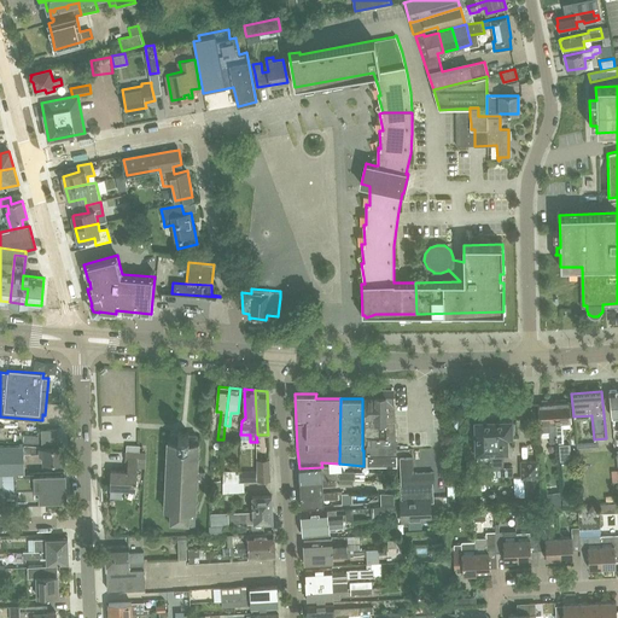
[(375,398),(366,398),(366,443),(367,442),(367,450),(363,450),(363,466),(397,470),(398,456),(395,398),(375,398)]
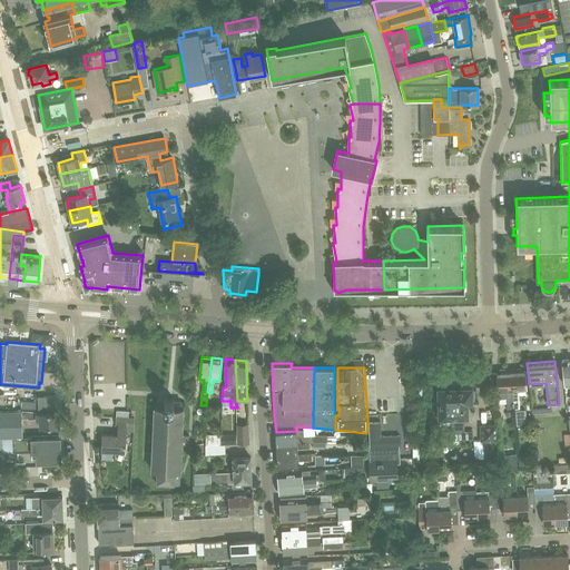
[(516,371),(511,371),(513,409),(520,408),(519,390),(527,389),(524,371),(523,371),(523,369),(516,370),(516,371)]
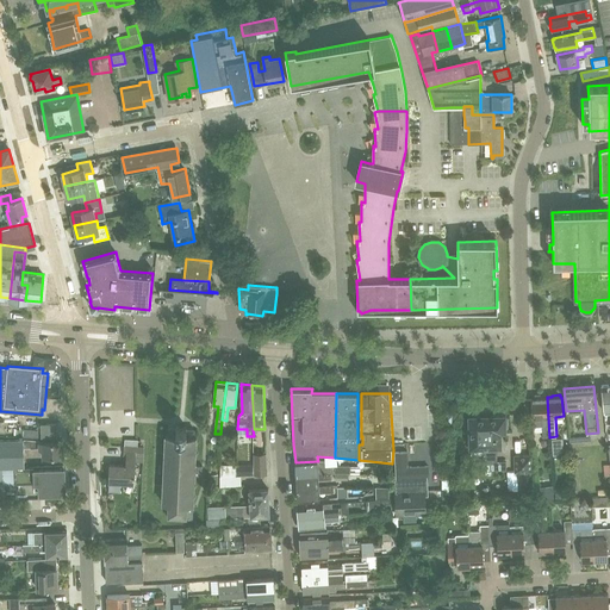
[(549,437),(547,397),(542,398),(542,396),(533,396),(534,398),(531,398),(531,399),(524,400),(526,415),(534,415),(535,427),(542,427),(543,437),(549,437)]
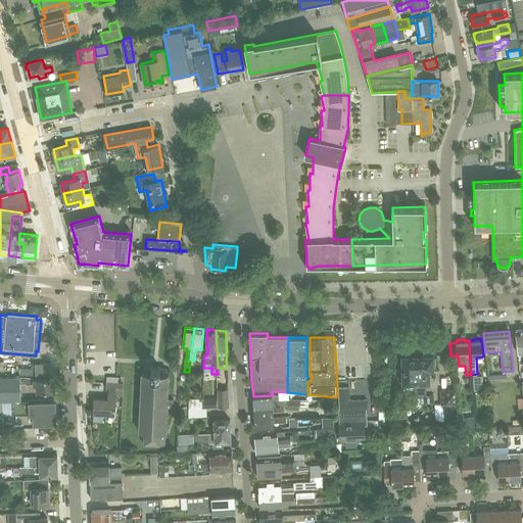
[(433,357),(432,357),(432,353),(421,353),(421,357),(402,357),(403,383),(414,383),(415,396),(426,395),(426,383),(430,382),(430,370),(433,370),(433,367),(435,367),(435,360),(433,360),(433,357)]
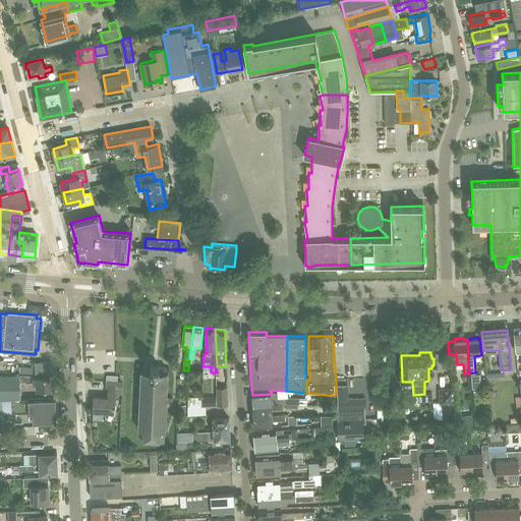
[(49,373),(49,361),(36,362),(36,373),(49,373)]
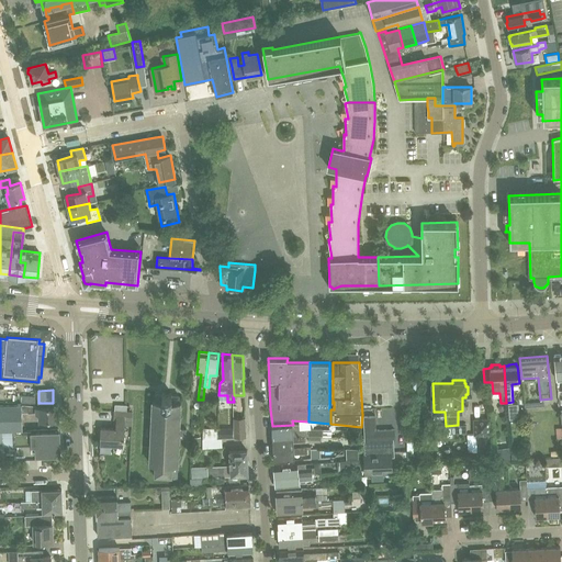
[(178,479),(178,464),(179,438),(186,438),(187,429),(180,428),(181,402),(179,402),(179,395),(172,395),(172,393),(163,393),(163,394),(155,394),(155,401),(153,401),(152,429),(147,429),(147,436),(150,436),(149,463),(155,464),(155,478),(178,479)]
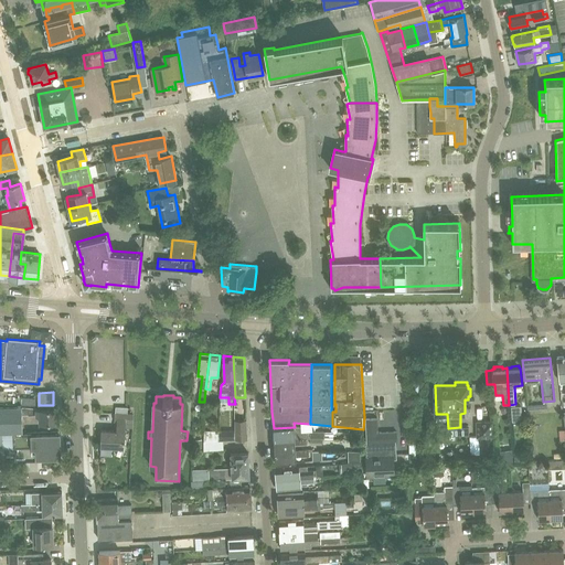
[(521,406),(511,406),(512,420),(522,419),(521,406)]
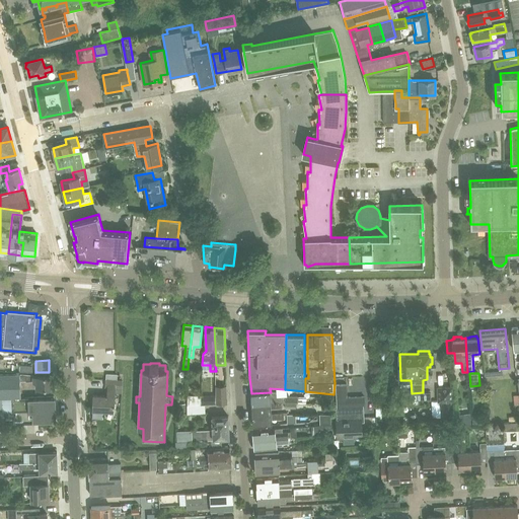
[(36,389),(55,388),(54,376),(33,377),(33,375),(21,374),(0,374),(0,398),(3,398),(11,398),(20,397),(21,397),(20,382),(23,382),(23,384),(29,384),(29,381),(34,381),(34,382),(36,381),(36,389)]
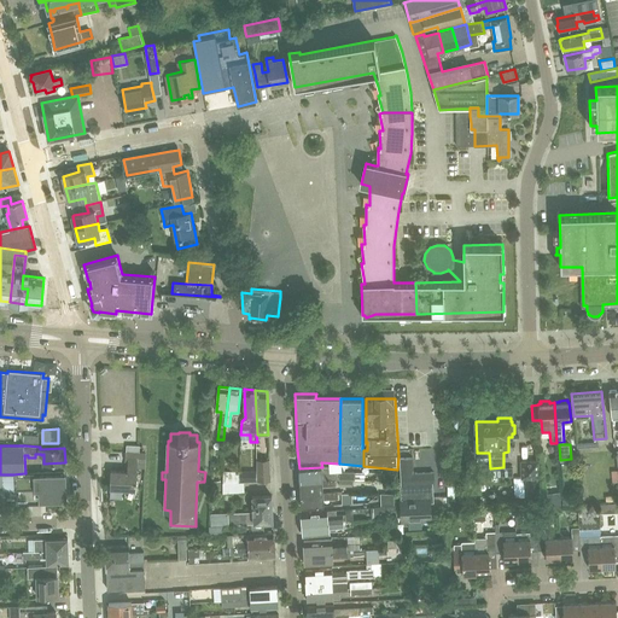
[(110,489),(135,489),(135,483),(136,483),(138,467),(145,467),(146,453),(139,453),(138,453),(126,453),(126,460),(128,460),(128,471),(111,471),(110,489)]
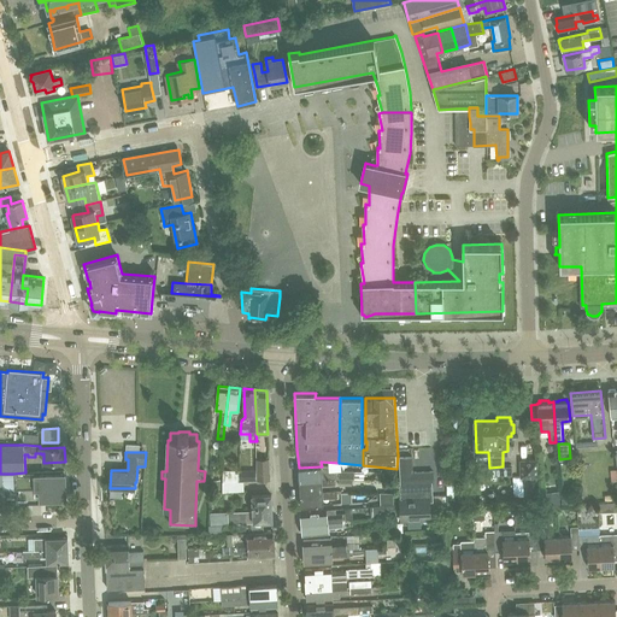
[(430,518),(429,501),(433,500),(432,483),(434,483),(433,471),(413,472),(412,457),(399,457),(400,485),(400,503),(401,521),(430,518)]
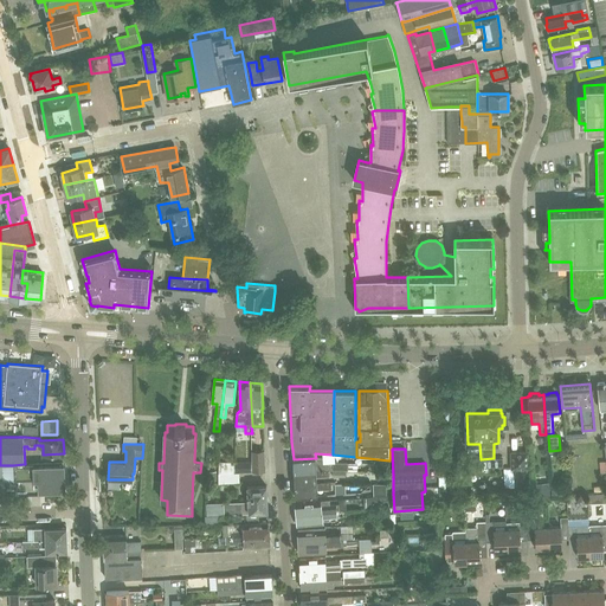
[(252,472),(266,471),(265,450),(251,451),(251,462),(252,472)]
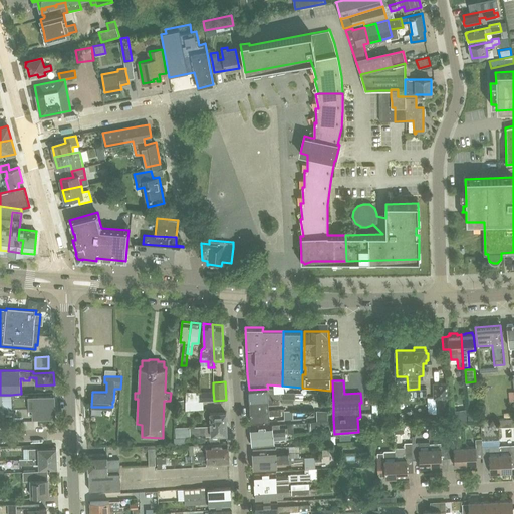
[(434,383),(434,397),(448,397),(447,383),(434,383)]
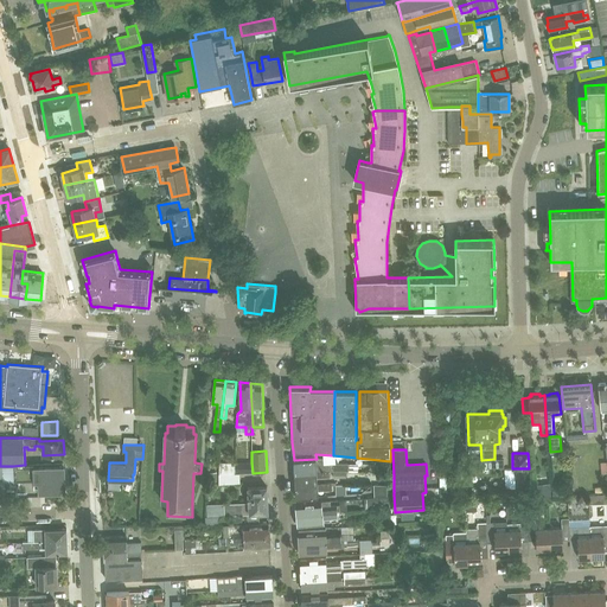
[(317,459),(294,460),(294,473),(331,471),(349,471),(349,464),(333,464),(330,464),(324,464),(324,458),(317,459)]
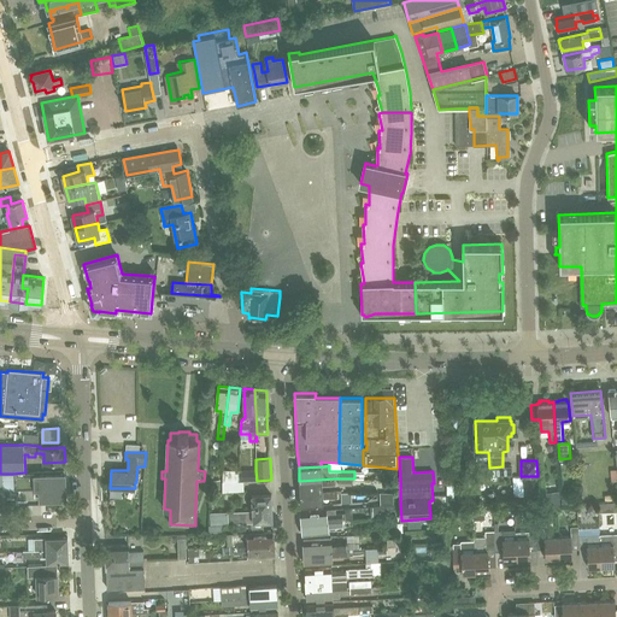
[(239,482),(239,470),(223,470),(222,482),(223,493),(245,492),(244,481),(239,482)]
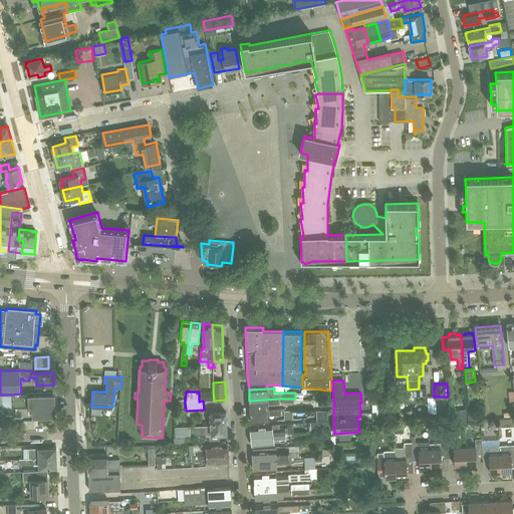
[(199,402),(203,401),(214,401),(213,392),(199,392),(199,402)]
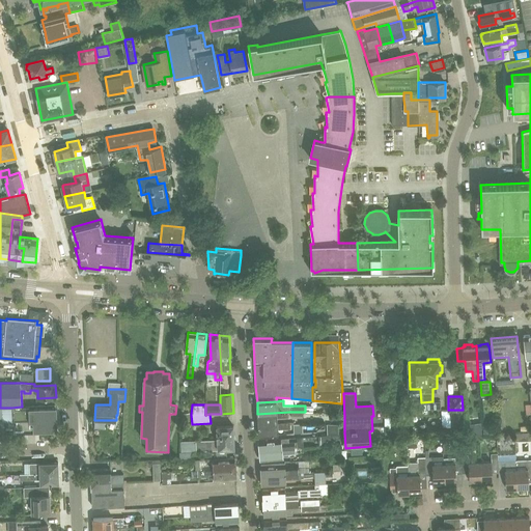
[(21,410),(21,407),(11,408),(12,421),(29,420),(29,422),(33,422),(33,430),(57,429),(56,408),(21,410)]
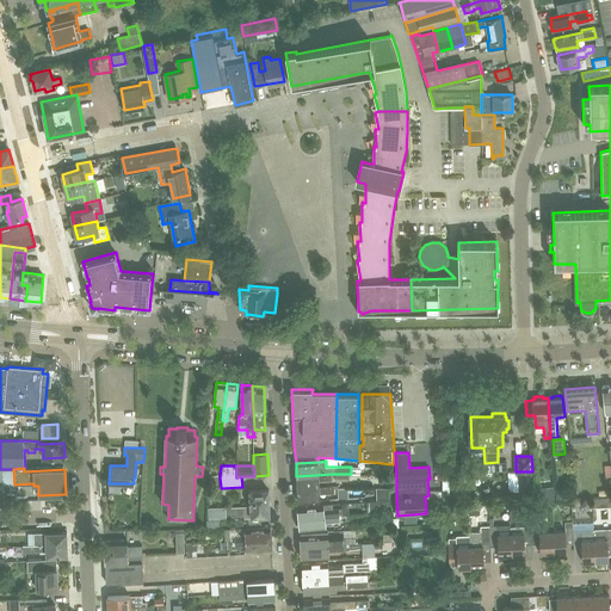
[(296,476),(297,488),(320,487),(319,481),(333,480),(333,474),(296,476)]
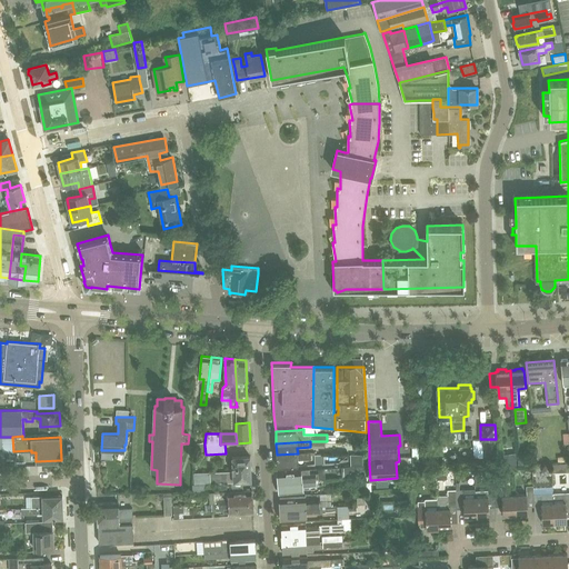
[(310,452),(298,453),(277,455),(278,467),(299,466),(298,460),(310,459),(310,452)]
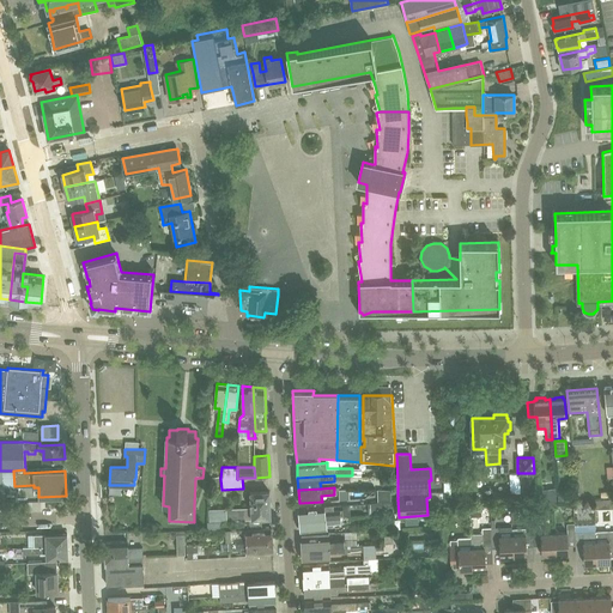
[(557,501),(554,487),(541,490),(544,502),(557,501)]
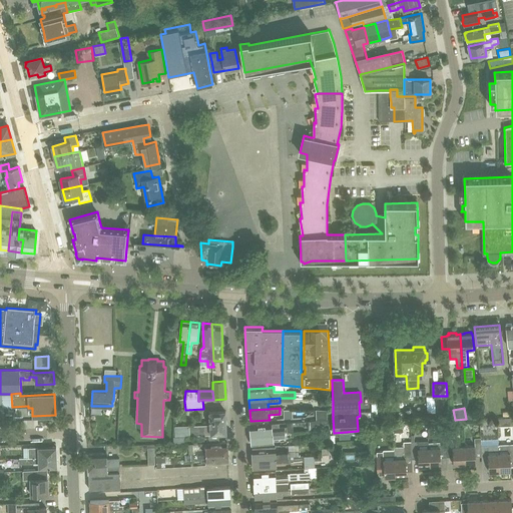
[(282,418),(291,418),(291,409),(282,409),(282,418)]
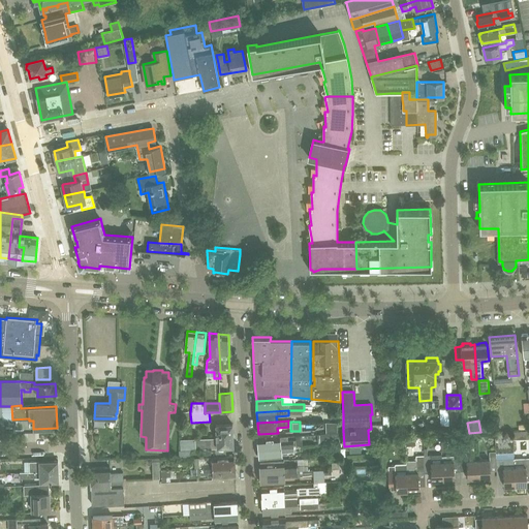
[(327,433),(338,432),(338,423),(325,423),(327,433)]
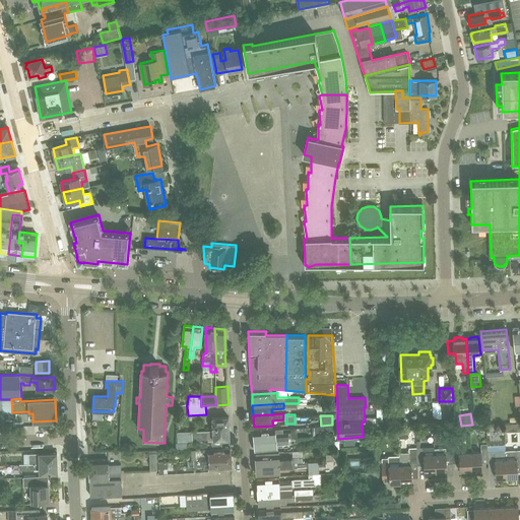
[(213,429),(213,431),(213,441),(221,440),(231,440),(229,416),(212,417),(213,426),(210,427),(210,429),(213,429)]
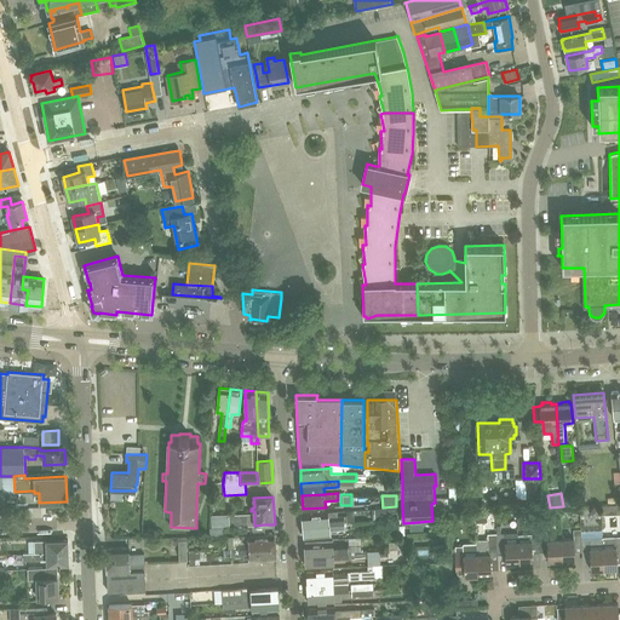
[(584,497),(572,498),(572,507),(584,506),(584,497)]
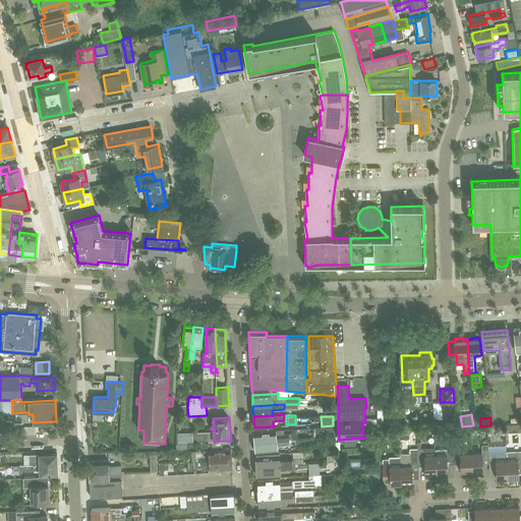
[(333,425),(322,426),(322,437),(333,437),(333,425)]
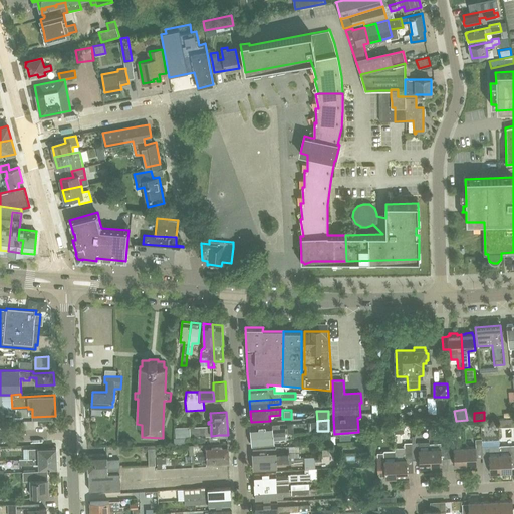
[(251,427),(251,437),(288,433),(288,430),(286,430),(286,428),(280,429),(279,425),(251,427)]
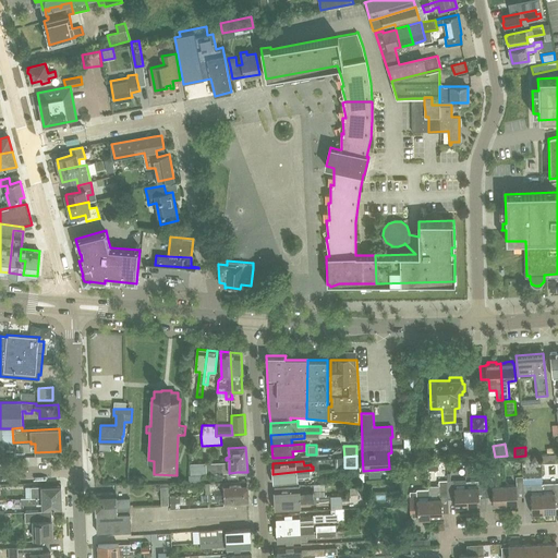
[(318,470),(313,470),(273,474),(274,484),(298,482),(298,477),(319,475),(318,470)]
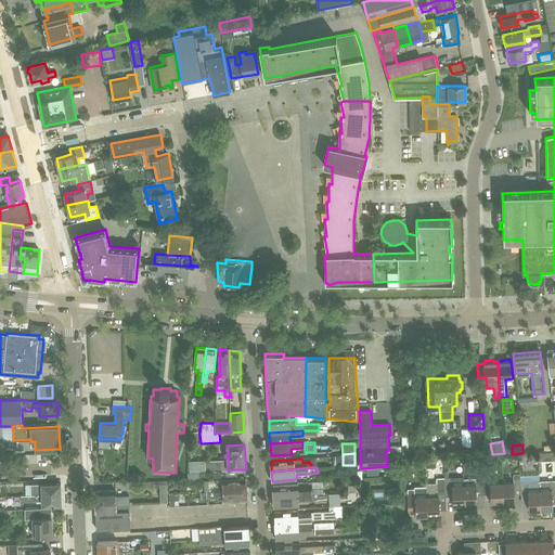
[(503,502),(502,482),(490,483),(489,475),(488,475),(482,475),(482,478),(482,483),(483,491),(490,491),(490,502),(503,502)]
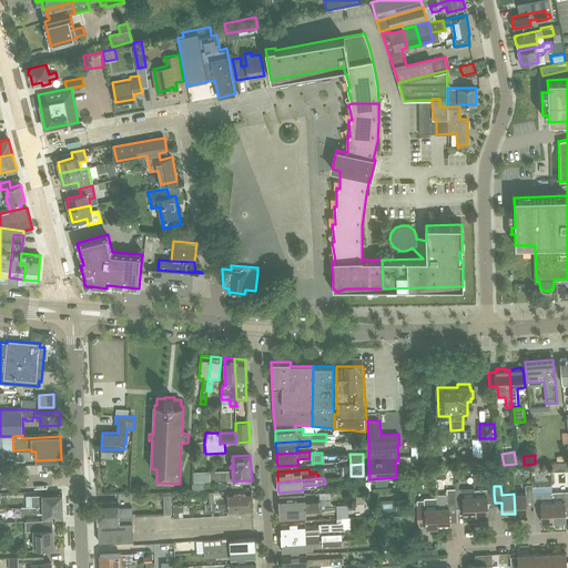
[(464,516),(476,515),(475,496),(463,496),(463,488),(458,488),(455,488),(456,505),(463,504),(464,516)]
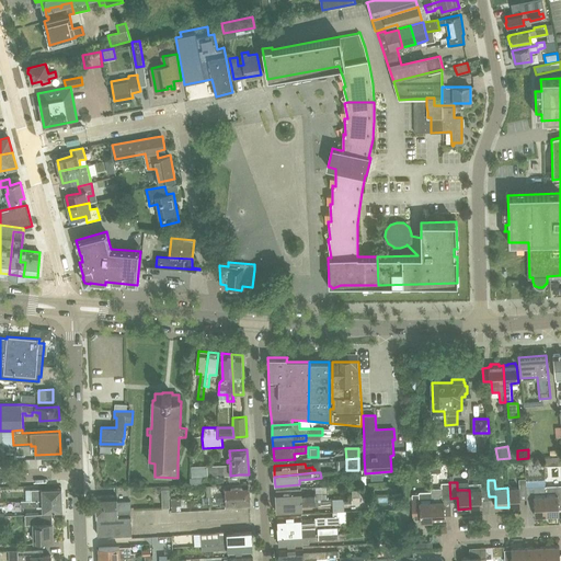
[(469,484),(469,490),(470,508),(482,508),(481,496),(489,496),(488,489),(488,483),(483,483),(481,483),(469,484)]
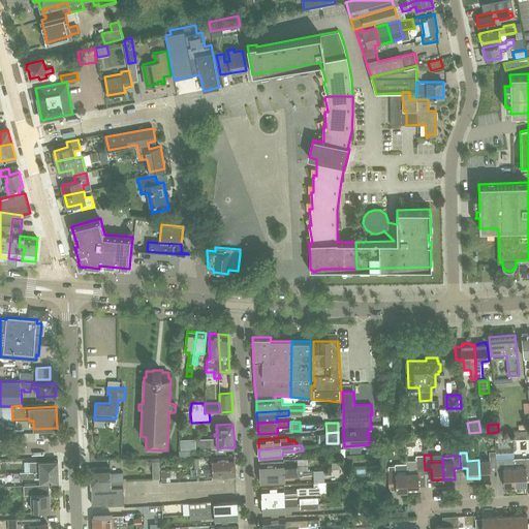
[(235,457),(212,458),(195,459),(195,468),(197,468),(236,466),(235,457)]
